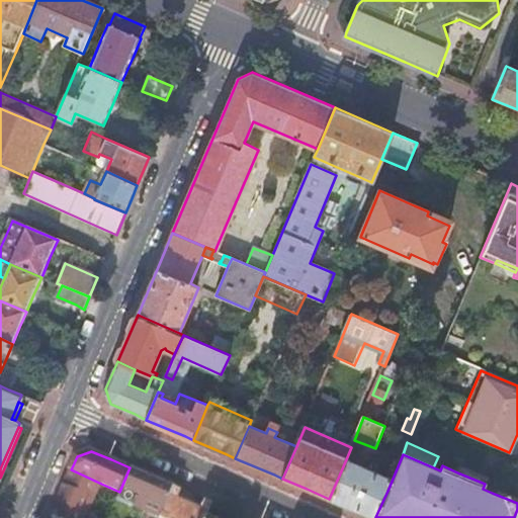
[(346,459),(329,499),(352,509),(374,517),(375,517),(387,491),(393,479),(376,472),(378,466),(373,464),(371,469),(346,459)]
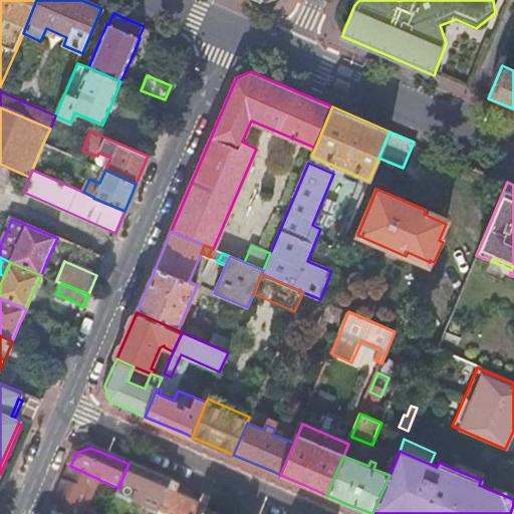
[(493,478),(457,462),(454,469),(481,480),(479,485),(488,489),(493,478)]
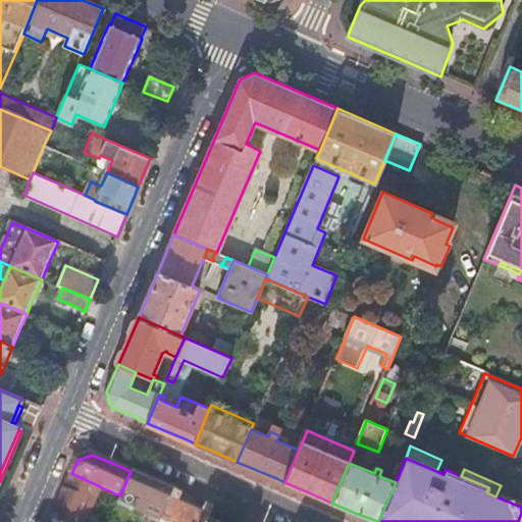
[(127,498),(166,515),(176,490),(155,481),(131,471),(120,496),(111,516),(121,520),(128,504),(125,503),(127,498)]
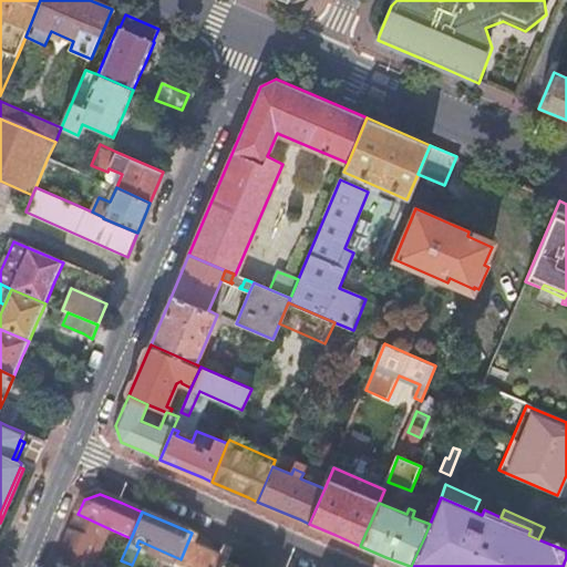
[(93,566),(111,529),(78,514),(72,528),(63,547),(55,566),(59,566),(93,566)]
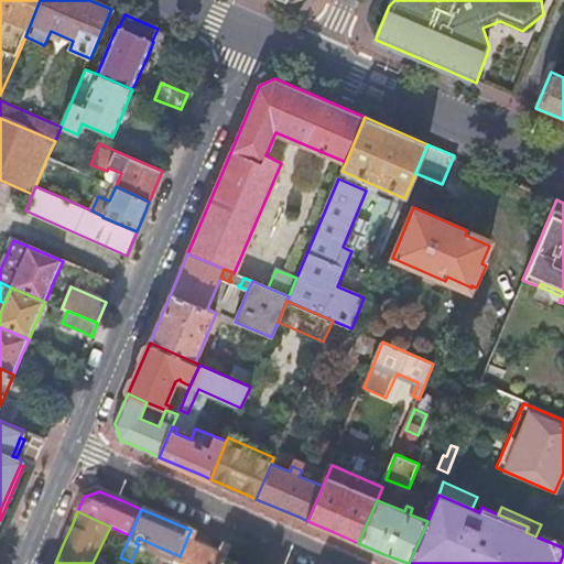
[(180,556),(177,561),(185,563),(184,563),(224,563),(225,562),(231,548),(224,544),(219,555),(212,552),(194,544),(198,533),(191,530),(180,556)]
